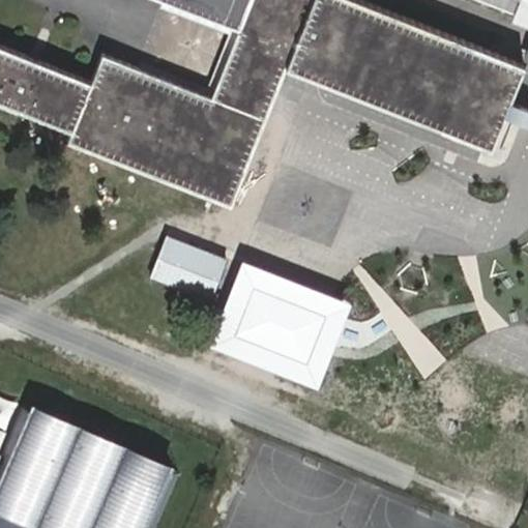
[(230,205),(283,69),(494,150),(505,121),(527,129),(527,109),(514,105),(515,100),(526,69),(519,66),(348,0),(160,0),(231,27),(203,98),(103,59),(91,87),(0,52),(0,105),(75,134),(70,144),(230,205)]
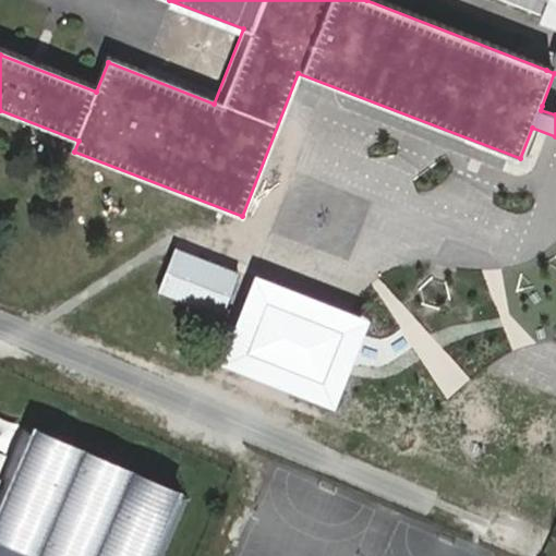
[(507,0),(540,13),(536,21),(555,28),(555,0),(507,0)]
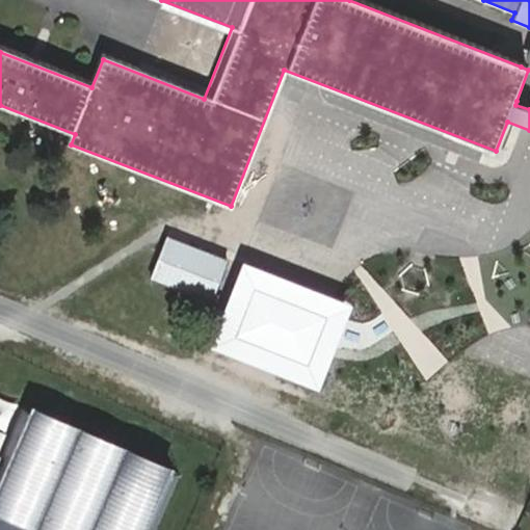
[(529,42),(521,67),(528,70),(517,101),(529,105),(529,42)]
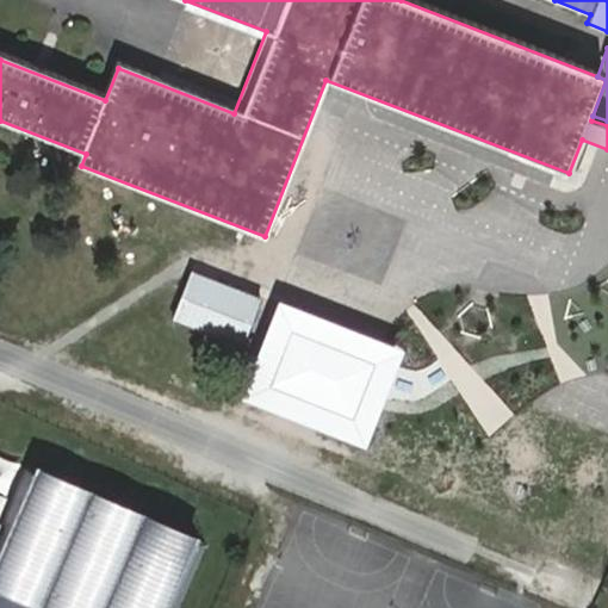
[(259,298),(190,273),(173,317),(242,343),(259,298)]
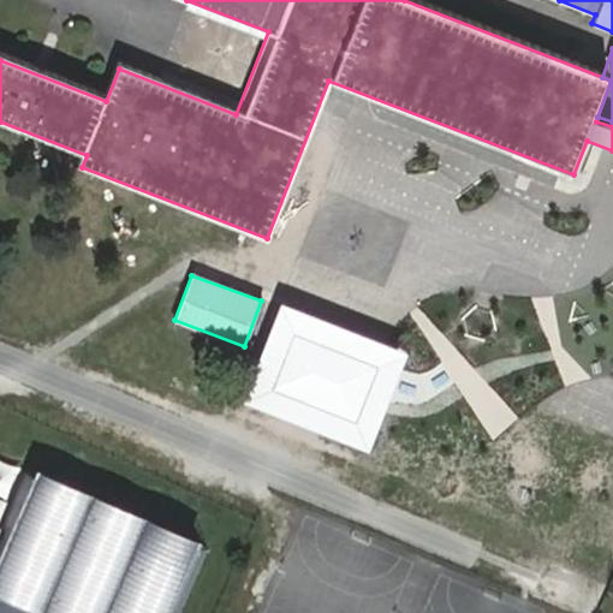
[(406,353),(280,304),(244,399),(365,451),(406,353)]
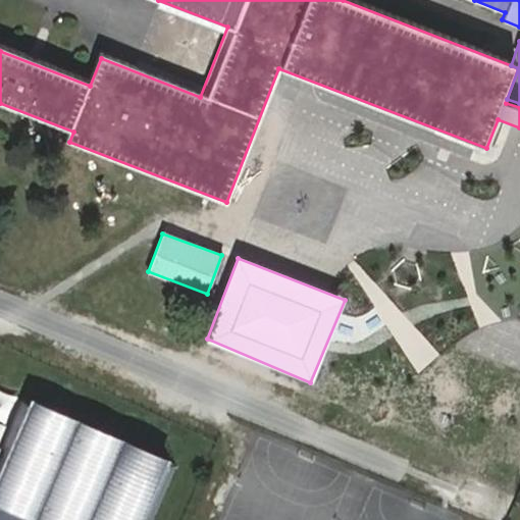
[(0,519),(37,519),(41,512),(60,519),(151,519),(176,464),(18,396),(0,438),(0,519)]
